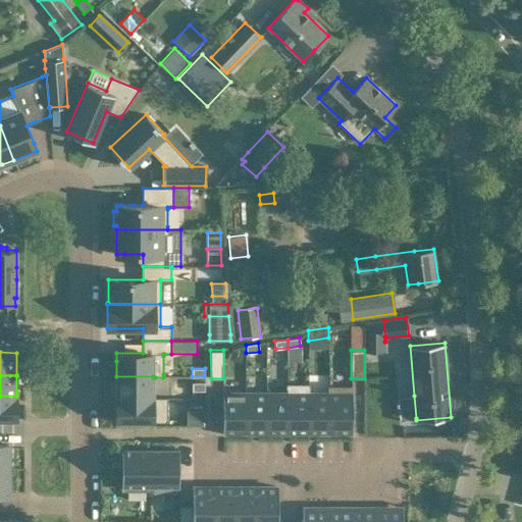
[(116,376),(116,398),(153,398),(153,397),(153,382),(153,377),(153,376),(116,376)]
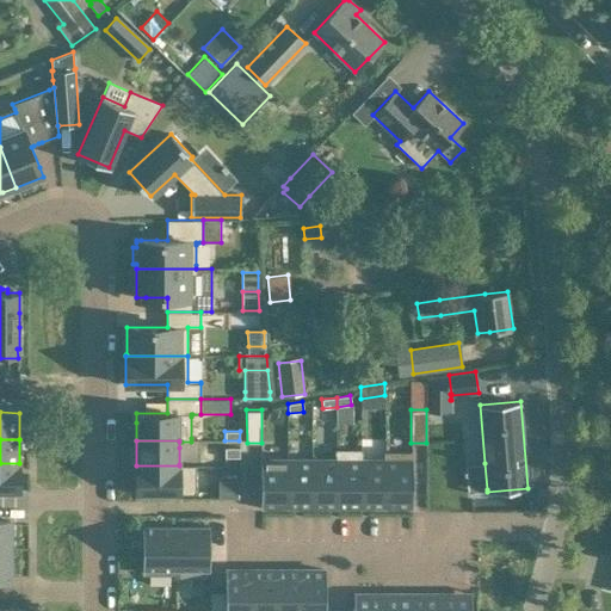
[(224,448),(224,457),(239,457),(239,448),(224,448)]
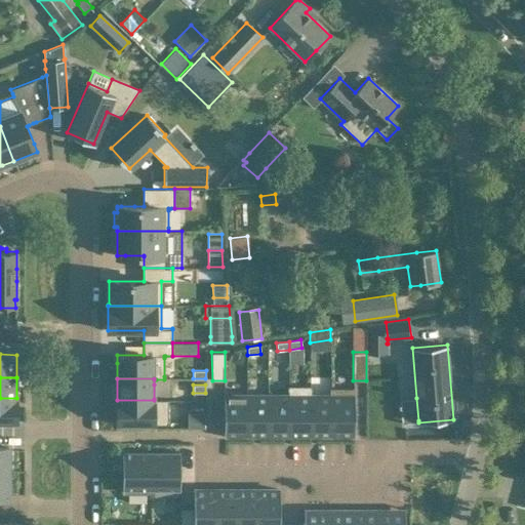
[(292,386),(288,386),(288,394),(289,394),(289,434),(289,436),(310,436),(310,434),(310,394),(311,394),(311,390),(311,386),(292,386)]
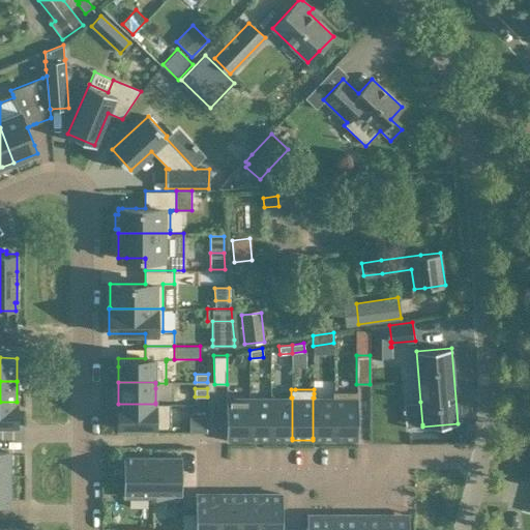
[(337,391),(333,391),(333,393),(333,398),(334,398),(334,440),(357,440),(357,399),(357,398),(357,391),(337,391)]
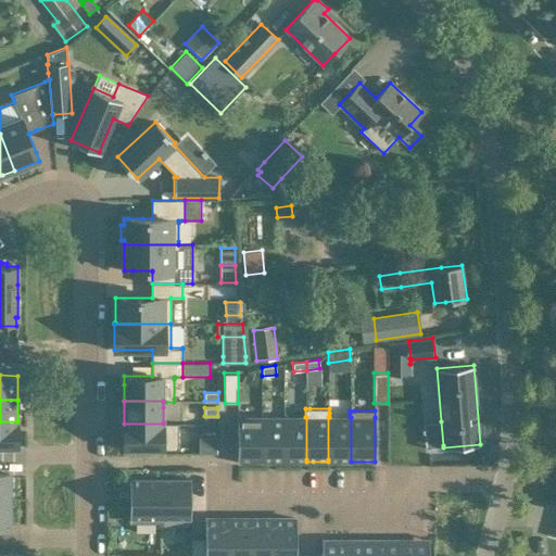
[(237,418),(237,460),(237,462),(239,462),(262,462),(262,417),(237,417),(237,418)]
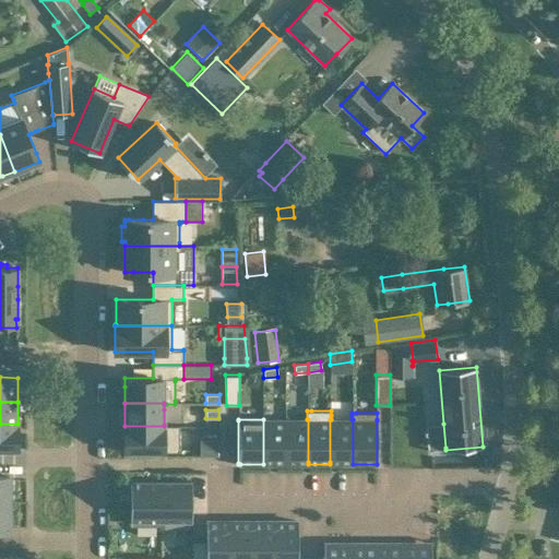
[(263,419),(263,464),(264,464),(285,464),(285,462),(285,419),(273,419),(263,419)]
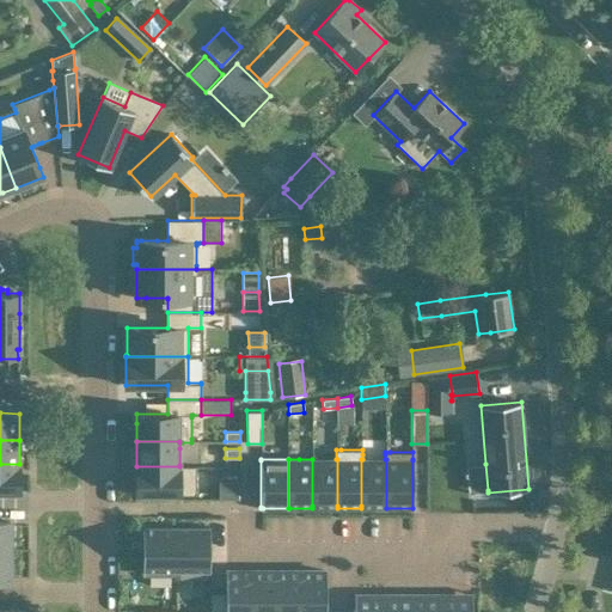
[(312,506),(312,508),(337,508),(337,506),(337,459),(336,459),(312,459),(312,506)]
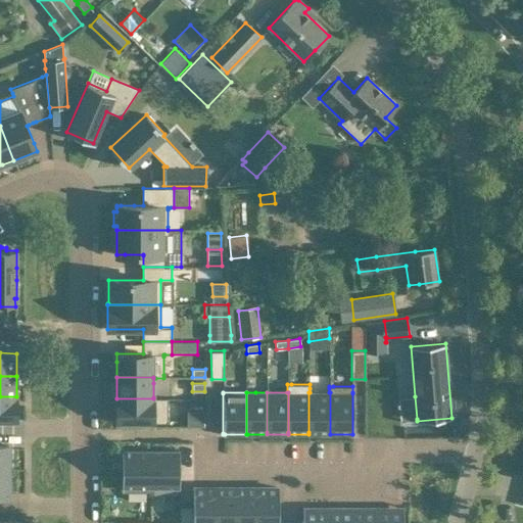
[(308,432),(308,434),(329,434),(330,434),(330,392),(329,392),(324,392),(311,392),(310,392),(308,392),(308,432)]
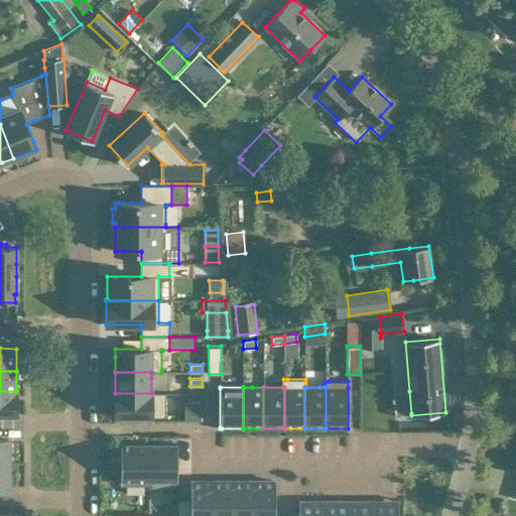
[(0,414),(3,414),(16,414),(16,391),(0,391),(0,414)]
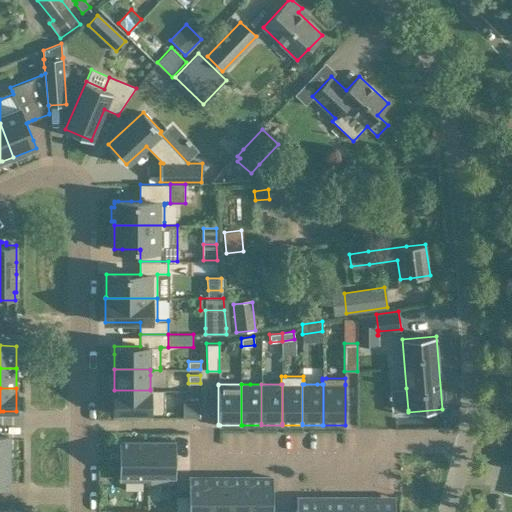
[(114,390),(114,413),(164,413),(164,389),(160,389),(150,389),(150,390),(114,390)]
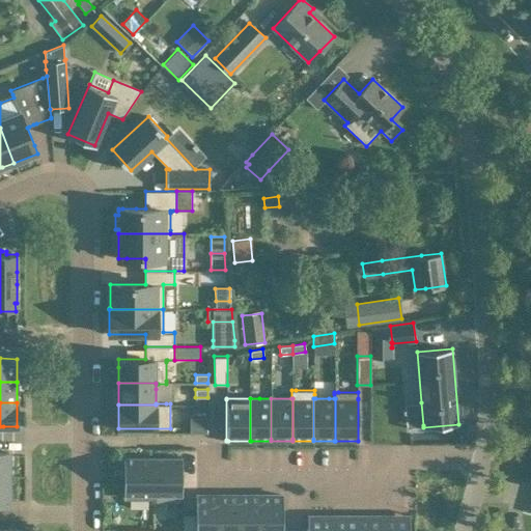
[(203,430),(202,412),(185,412),(186,430),(203,430)]
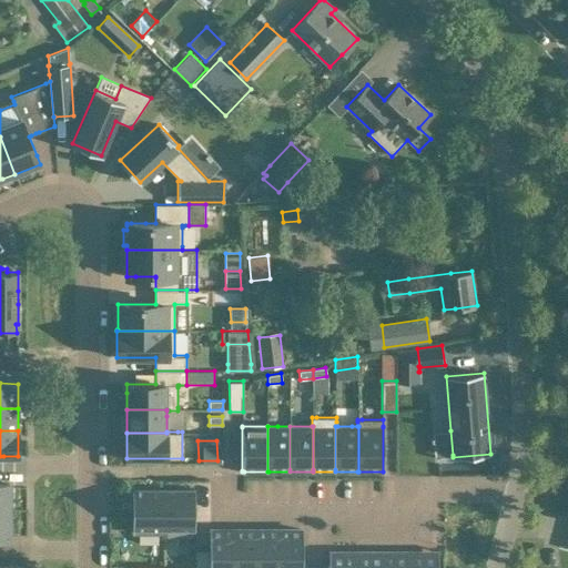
[(132,489),(132,529),(132,534),(163,534),(163,489),(132,489)]
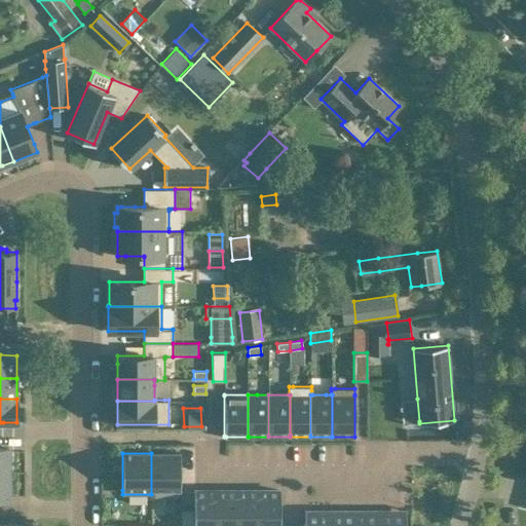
[(151,453),(151,494),(152,494),(152,490),(179,490),(180,490),(180,453),(151,453)]
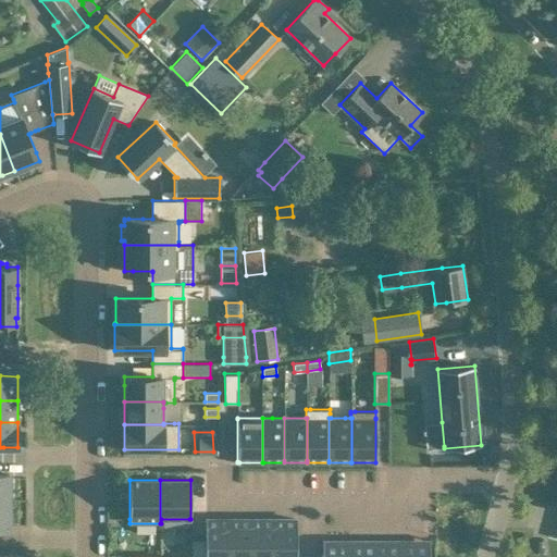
[(206,519),(206,540),(205,556),(229,556),(229,519),(206,519)]
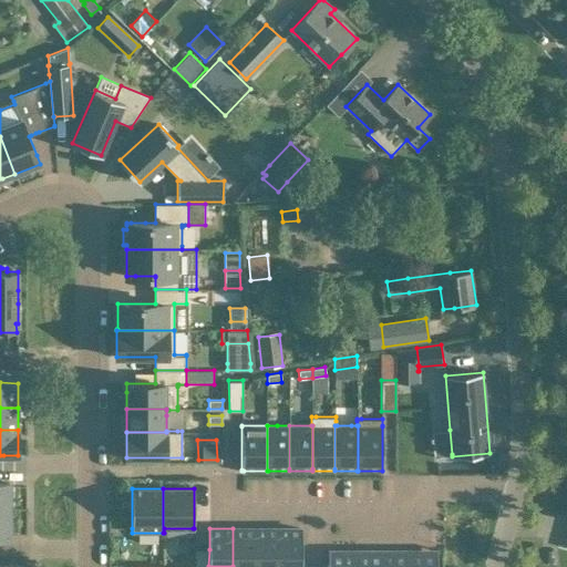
[(233,528),(233,566),(255,566),(256,528),(233,528)]
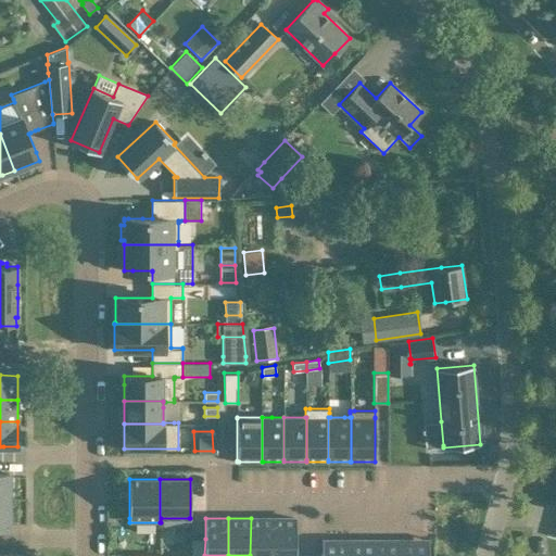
[(251,518),(250,555),(273,555),(273,518),(251,518)]
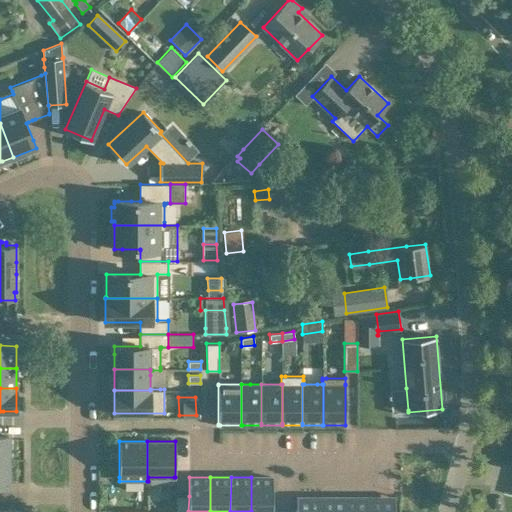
[(272,511),(273,477),(251,477),(251,511),(272,511)]
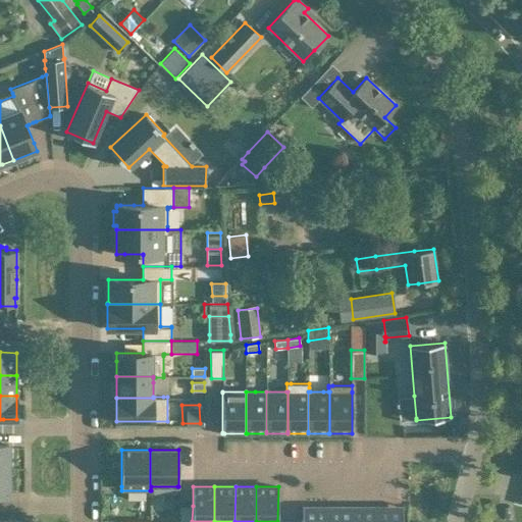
[(179,506),(179,521),(192,521),(193,506),(179,506)]
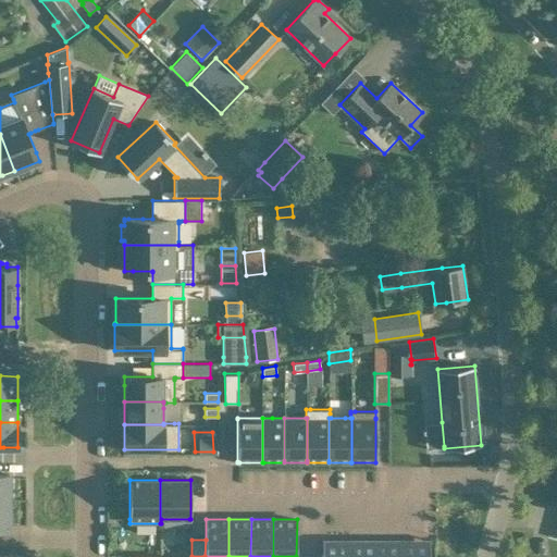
[(322,556),(351,556),(353,545),(354,545),(354,540),(322,540),(322,556)]
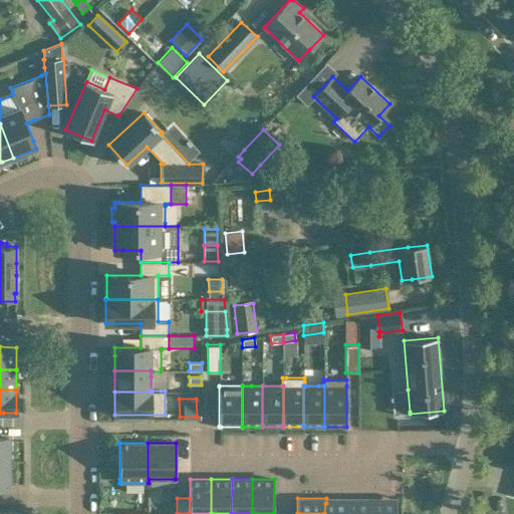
[(324,513),(346,513),(347,498),(326,498),(326,503),(325,503),(324,513)]
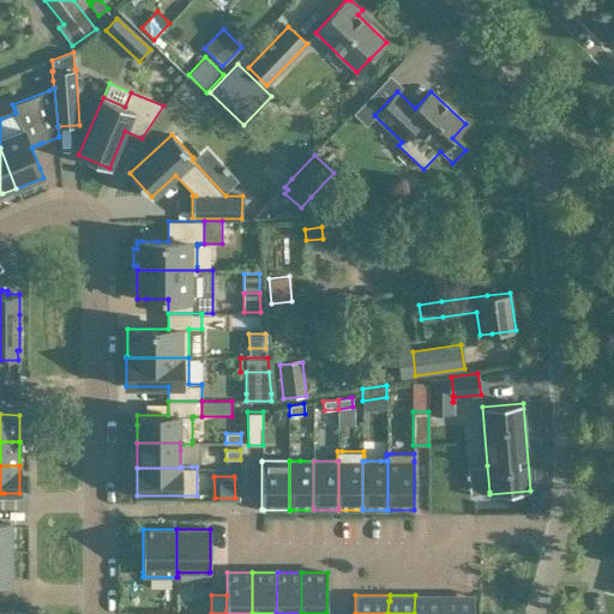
[(415,595),(414,613),(440,613),(440,595),(415,595)]
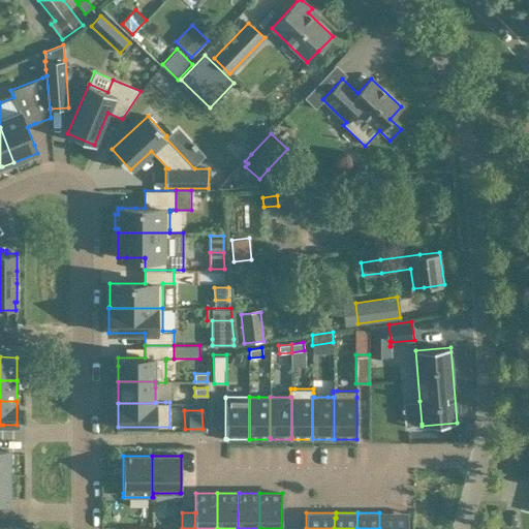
[(407,528),(408,528),(408,512),(379,512),(379,518),(379,528),(407,528)]
